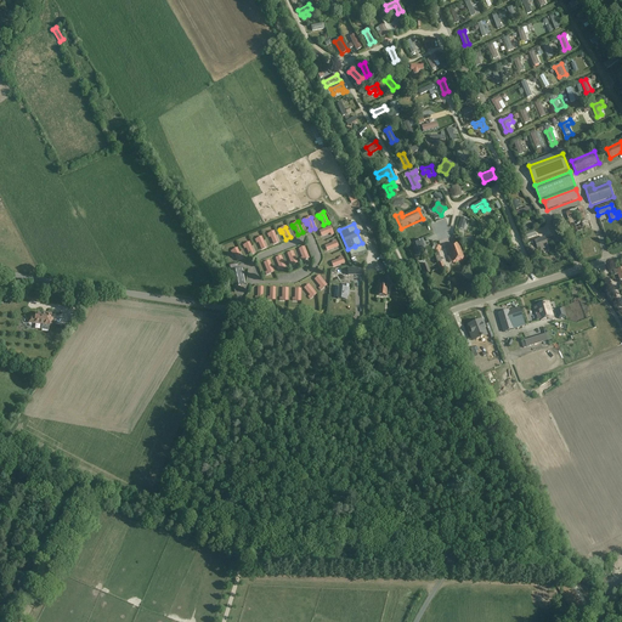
[(273,232),(267,235),(269,237),(270,237),(273,244),(278,242),(273,232)]
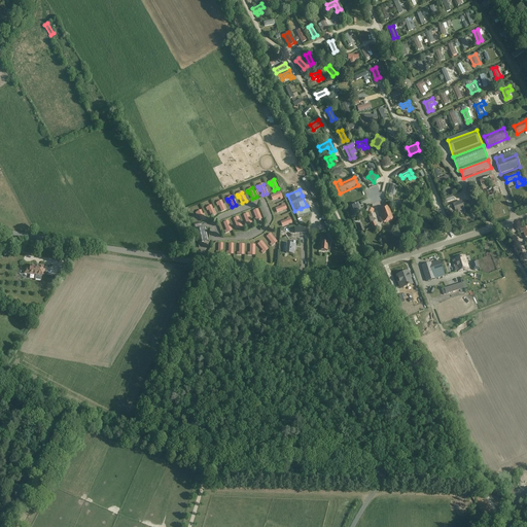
[(221,201),(216,203),(217,206),(218,205),(221,211),(225,209),(221,201)]
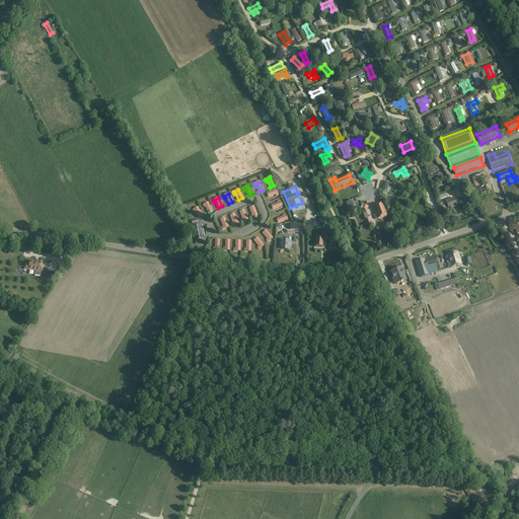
[(457,206),(455,199),(446,202),(449,209),(453,208),(452,207),(457,206)]
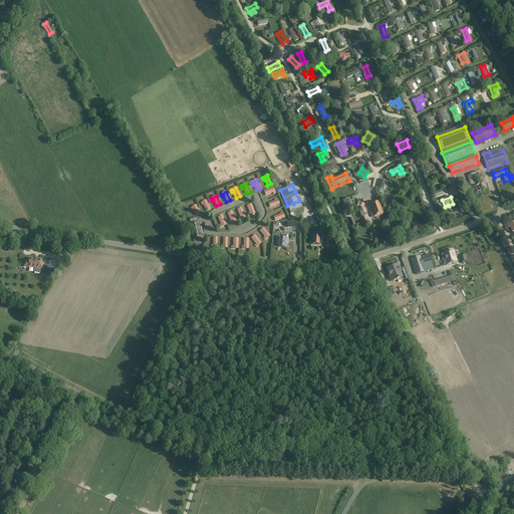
[(352,208),(349,198),(341,201),(345,210),(352,208)]
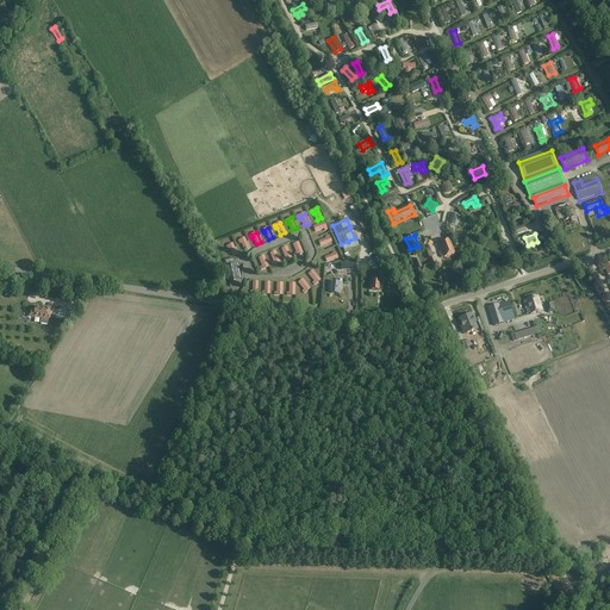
[(327,238),(319,241),(321,247),(331,242),(329,236),(325,237),(327,238)]
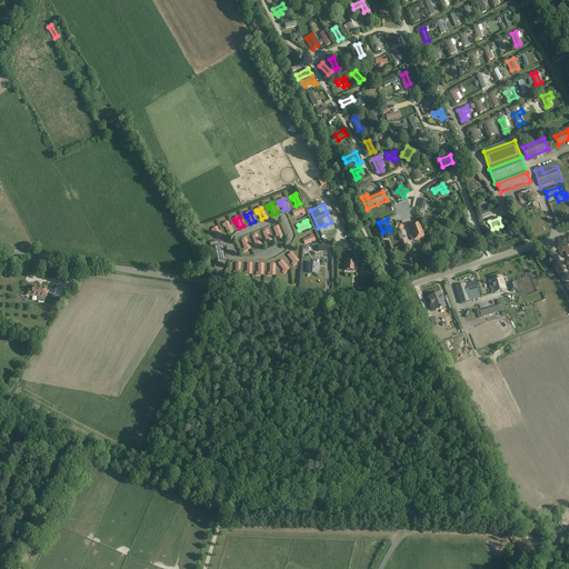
[(228,222),(222,225),(223,228),(225,227),(228,233),(232,231),(228,222)]
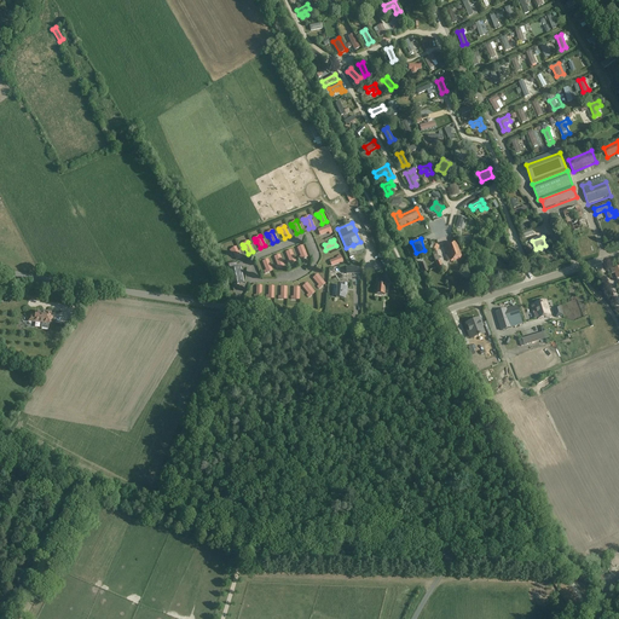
[(461,256),(456,242),(445,247),(447,254),(446,255),(447,261),(461,256)]
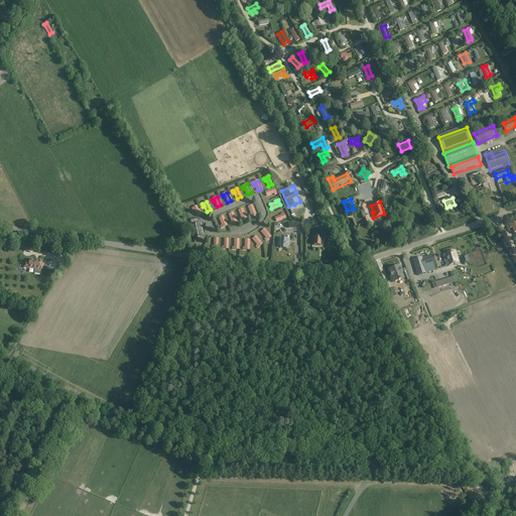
[(302,204),(289,207),(291,214),(304,211),(302,204)]
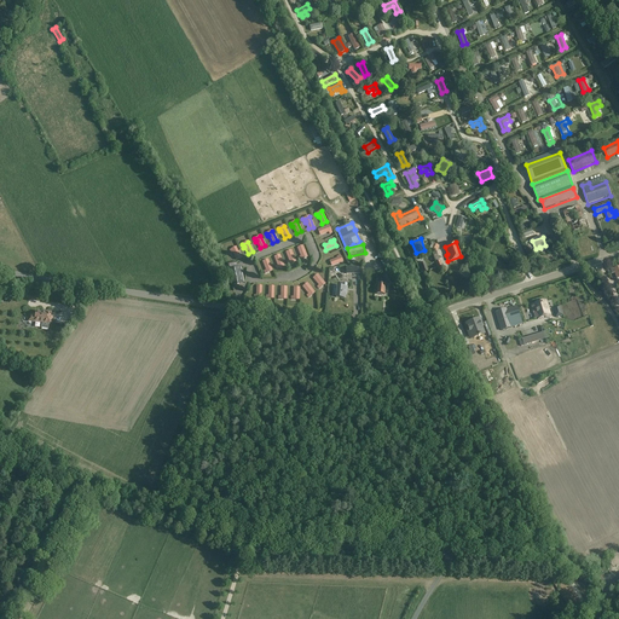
[(236,247),(230,250),(231,253),(232,253),(236,260),(241,258),(236,247)]
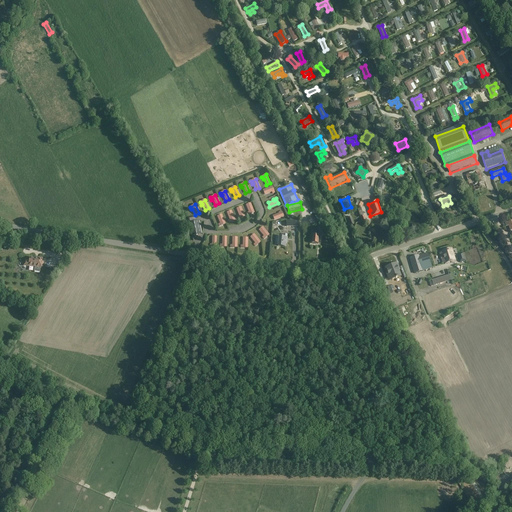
[(279,213),(273,216),(274,220),(283,216),(281,211),(278,212),(279,213)]
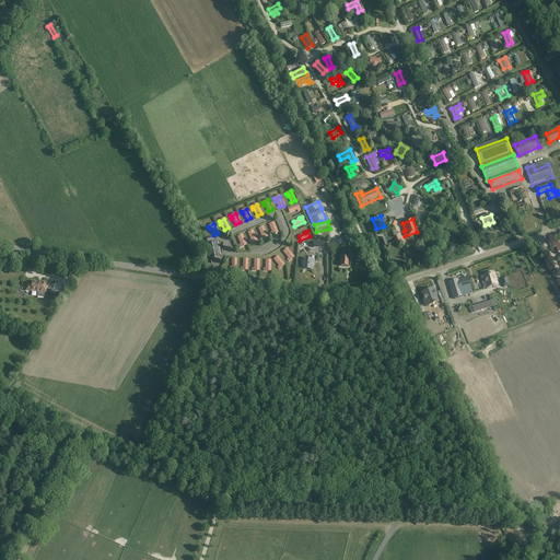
[(354,241),(349,244),(350,246),(351,249),(353,254),(358,253),(357,247),(354,241)]
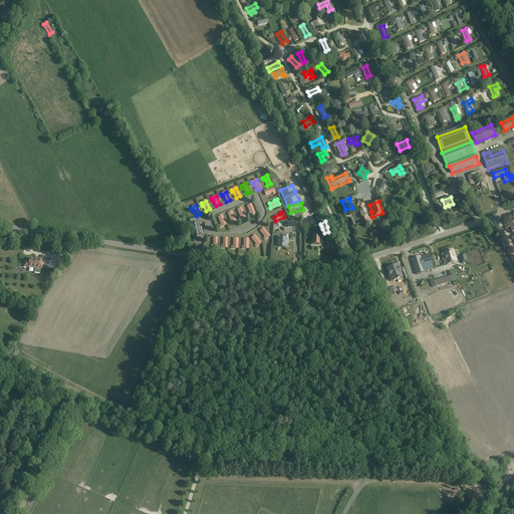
[(199,224),(191,226),(193,237),(202,235),(199,224)]
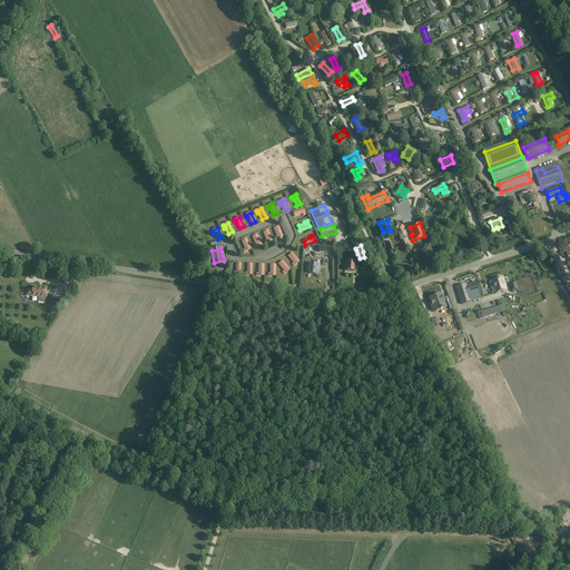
[(292,253),(288,256),(294,263),(292,264),(293,266),(298,262),(292,253)]
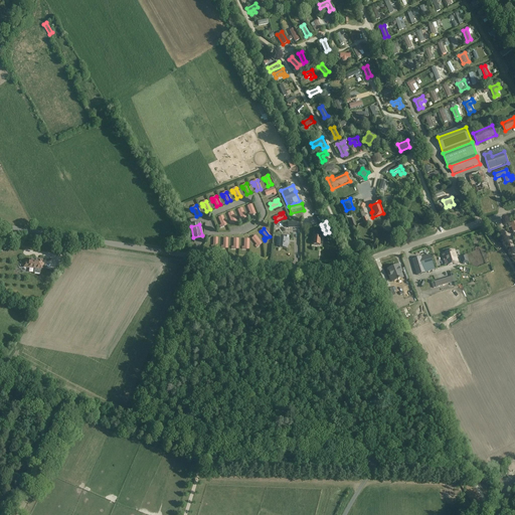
[(314,236),(313,244),(320,245),(320,240),(321,240),(322,240),(322,233),(314,232),(314,236)]
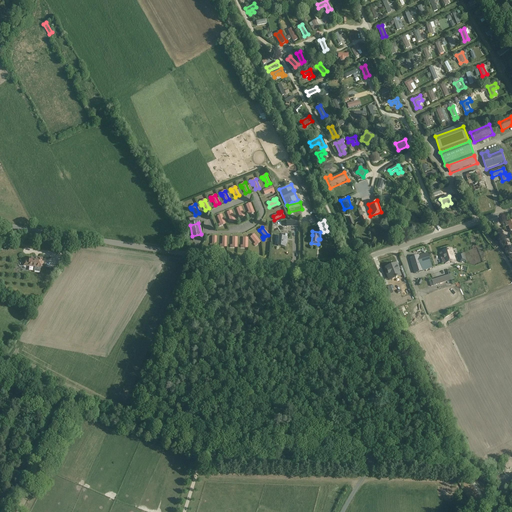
[(254,234),(250,237),(255,243),(253,244),(255,246),(260,242),(254,234)]
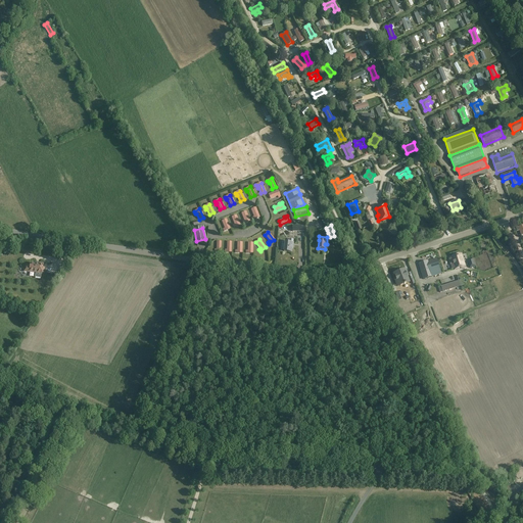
[(292,249),(293,243),(285,242),(284,251),(291,252),(291,248),(292,249)]
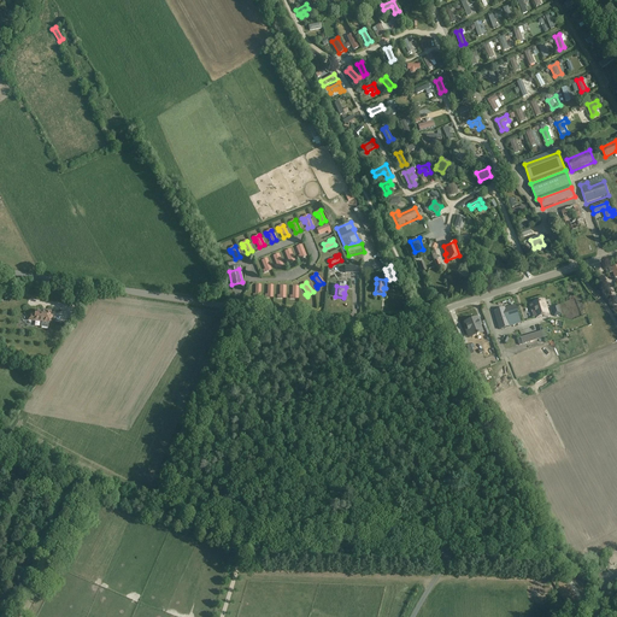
[(545,299),(532,304),(533,305),(530,306),(534,317),(536,317),(536,318),(548,313),(545,299)]
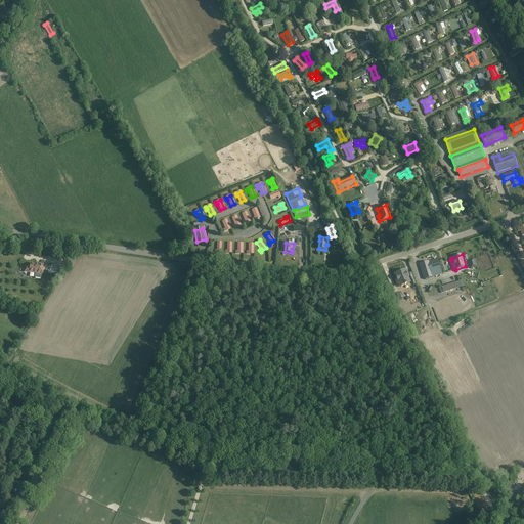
[(429,261),(420,264),(425,280),(434,277),(433,276),(442,273),(441,269),(439,263),(438,259),(429,262),(429,261)]
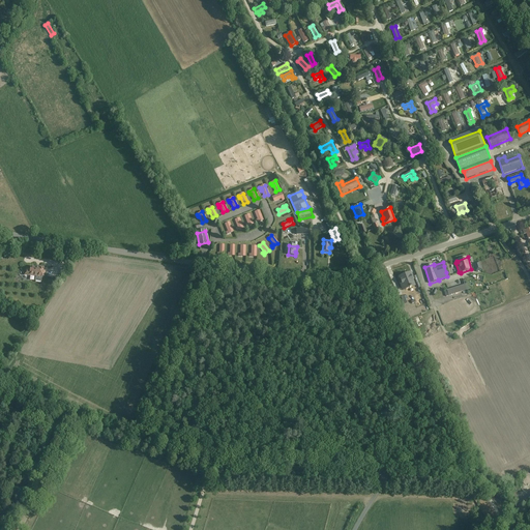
[(479,262),(474,264),(476,271),(482,270),(479,262)]
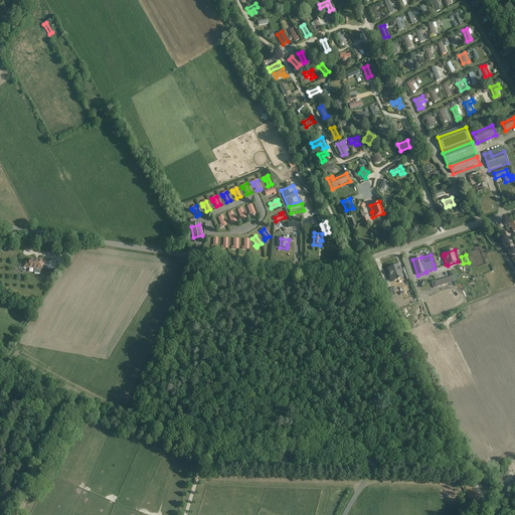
[(34,261),(34,260),(29,260),(29,263),(24,262),(23,268),(28,269),(28,268),(41,270),(41,269),(43,269),(44,264),(42,264),(42,260),(38,260),(38,261),(34,261)]
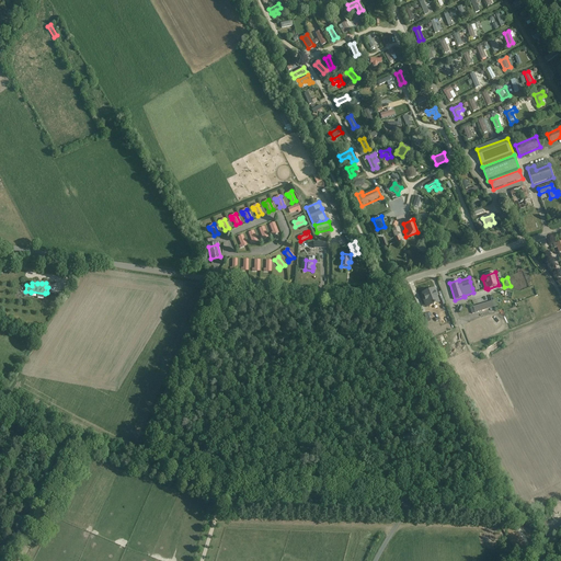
[(423,294),(425,300),(426,299),(430,306),(438,302),(433,289),(423,294)]
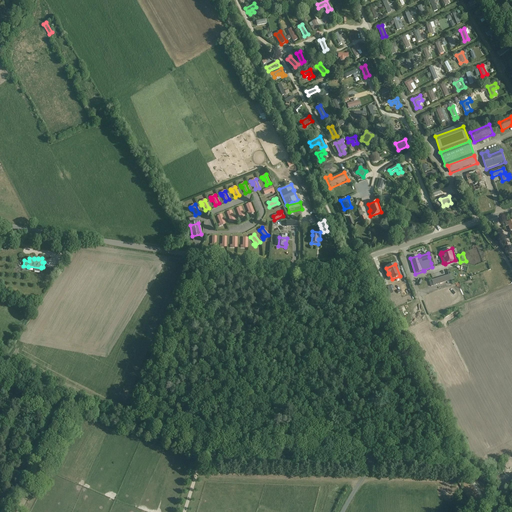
[(453,278),(452,274),(432,280),(433,284),(453,278)]
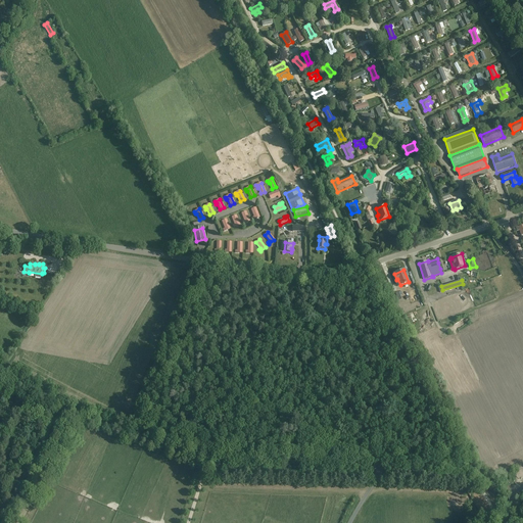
[(439,283),(419,290),(423,300),(431,297),(430,293),(434,291),(441,288),(439,283)]
